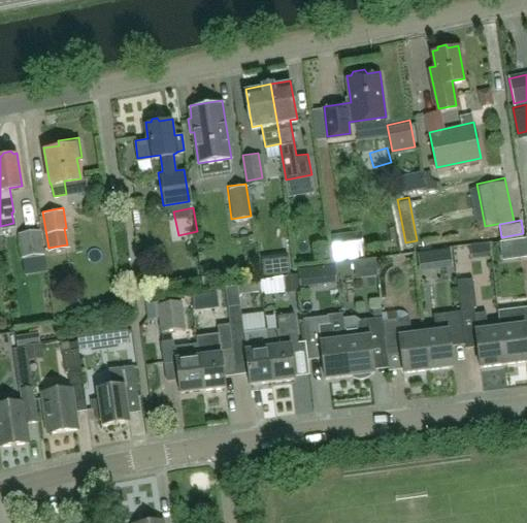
[(43,252),(40,232),(39,227),(17,230),(21,255),(43,252)]
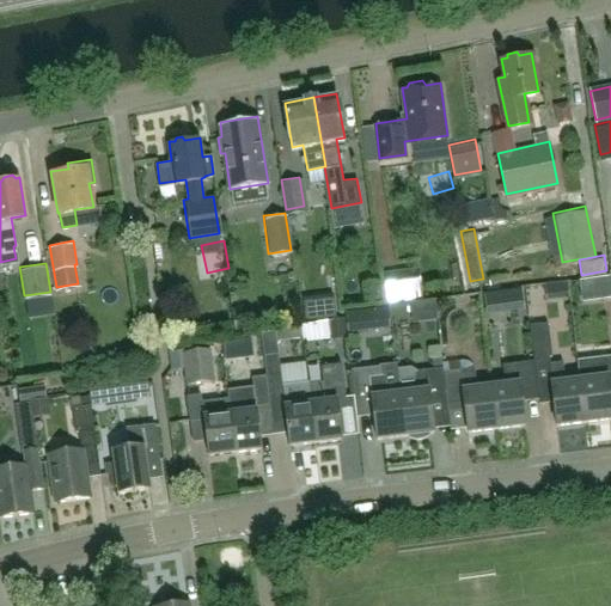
[(495,304),(493,289),(482,292),(484,305),(495,304)]
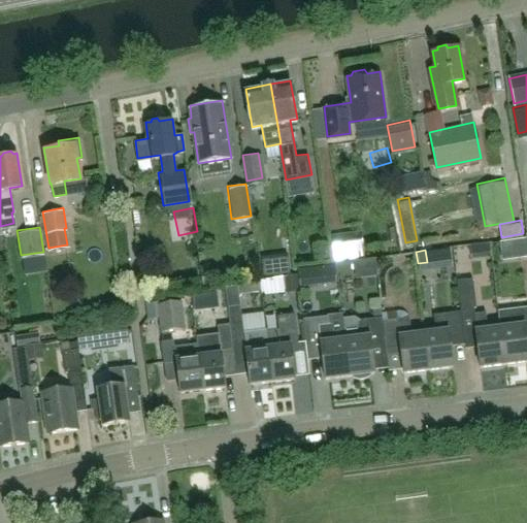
[(295,270),(284,271),(285,289),(297,288),(295,270)]
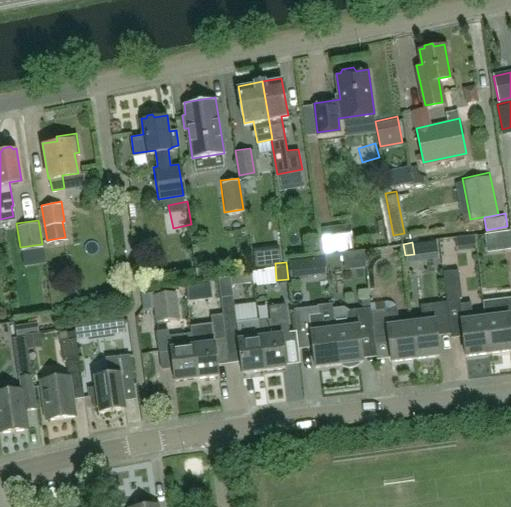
[(458,268),(443,269),(446,297),(462,295),(458,268)]
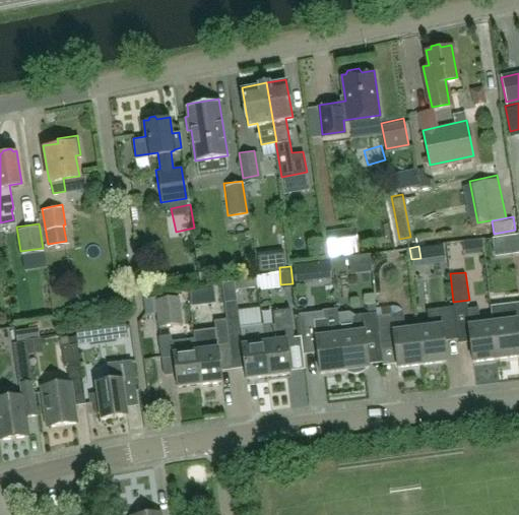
[(191,292),(193,304),(210,301),(208,288),(191,292)]
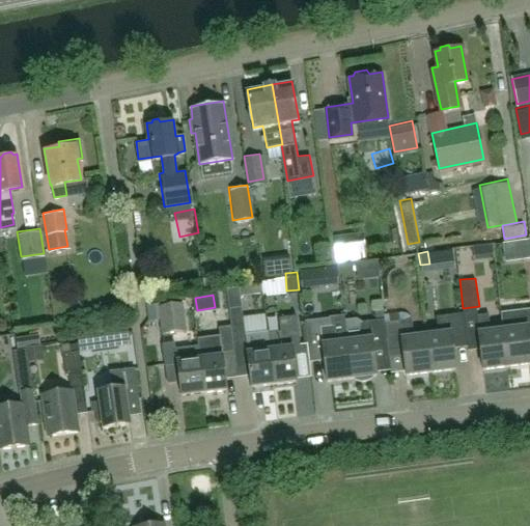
[(186,328),(183,301),(160,304),(163,331),(186,328)]
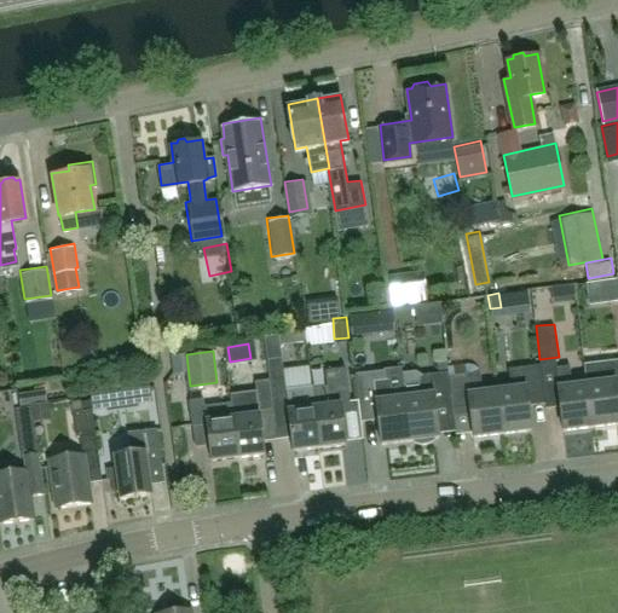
[(272,400),(287,399),(293,447),(319,445),(312,386),(312,383),(286,386),(282,356),(266,357),(269,376),(272,400)]
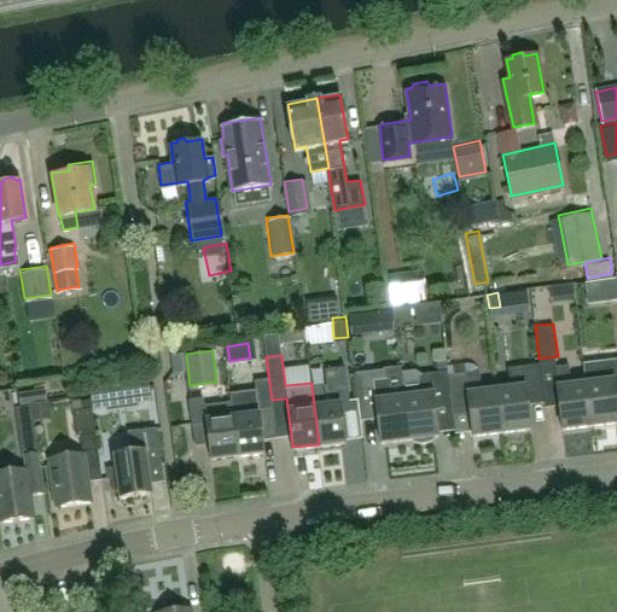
[(599,379),(586,382),(591,424),(616,419),(616,403),(616,396),(616,395),(616,355),(597,359),(599,379)]
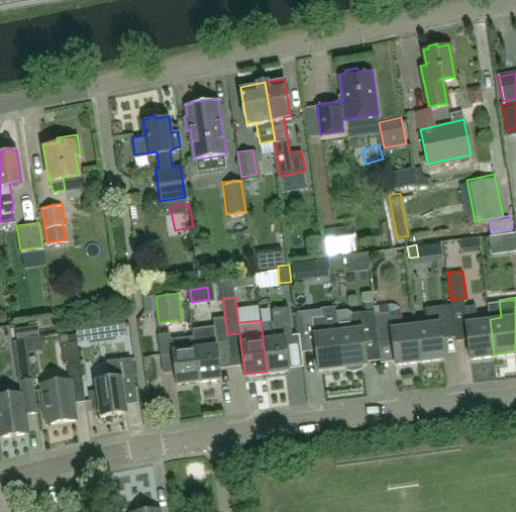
[(425,315),(414,317),(419,360),(443,356),(440,336),(454,335),(450,302),(424,305),(425,315)]
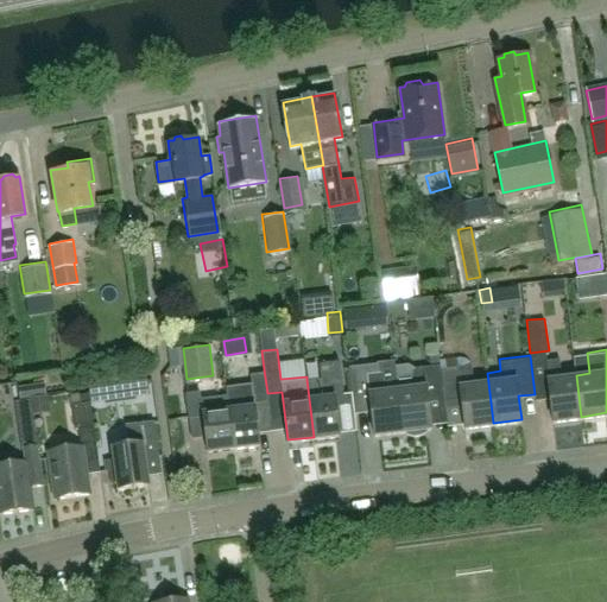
[(552,419),(581,417),(576,375),(562,376),(560,356),(545,357),(552,419)]
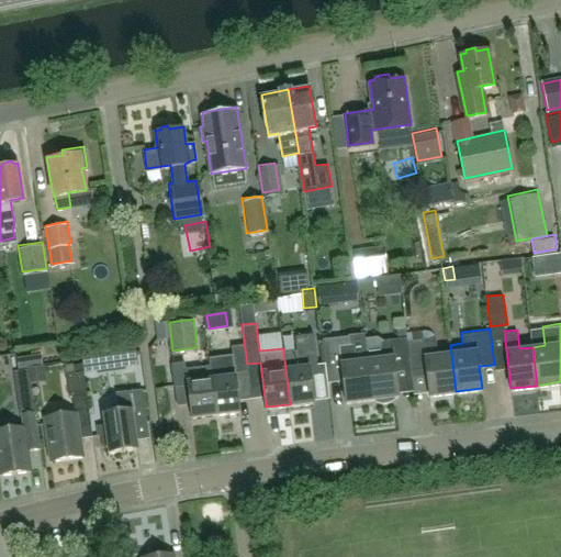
[(295,334),(296,348),(283,351),(290,404),(314,401),(311,372),(318,371),(314,331),(295,334)]
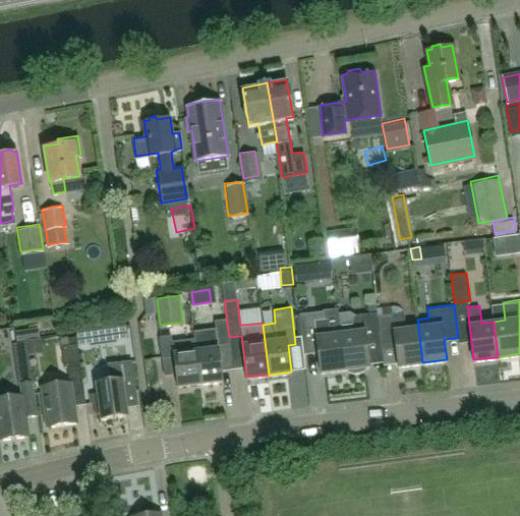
[(345,368),(340,326),(328,327),(326,308),(299,312),(303,348),(318,347),(321,371),(345,368)]
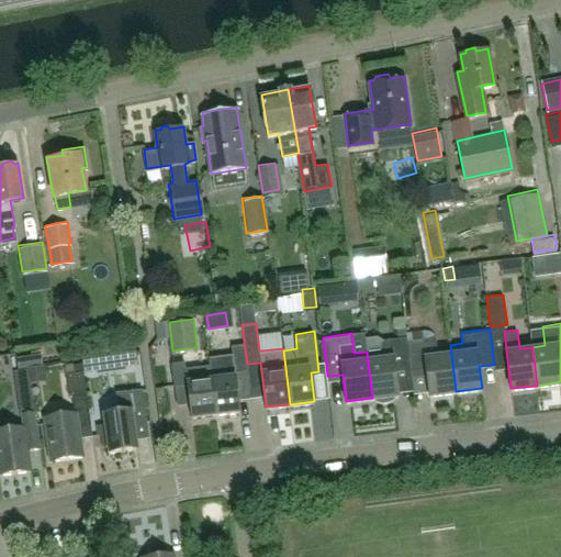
[(410,366),(411,366),(407,340),(406,335),(382,338),(377,334),(365,335),(367,352),(372,398),(376,397),(376,399),(380,401),(383,401),(388,401),(391,399),(394,397),(394,394),(399,394),(395,368),(410,366)]
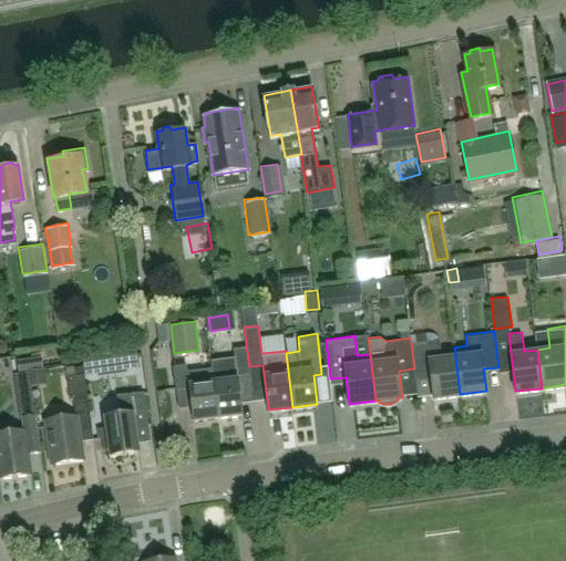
[(414,369),(413,369),(414,377),(415,377),(415,372),(430,371),(433,397),(460,394),(454,347),(441,349),(440,338),(411,342),(414,369)]
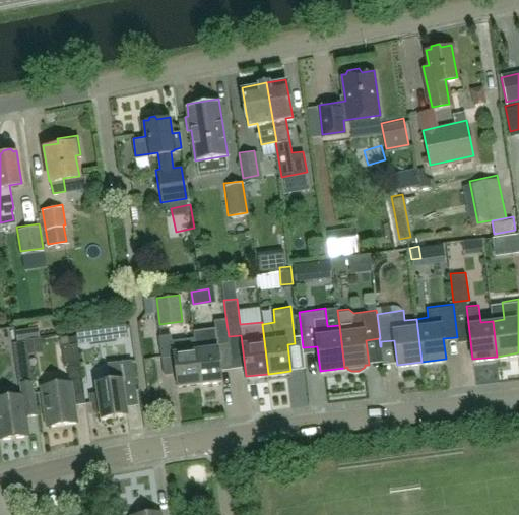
[(194,336),(195,348),(199,382),(222,379),(217,342),(229,340),(229,336),(225,316),(213,318),(214,326),(193,328),(194,336)]
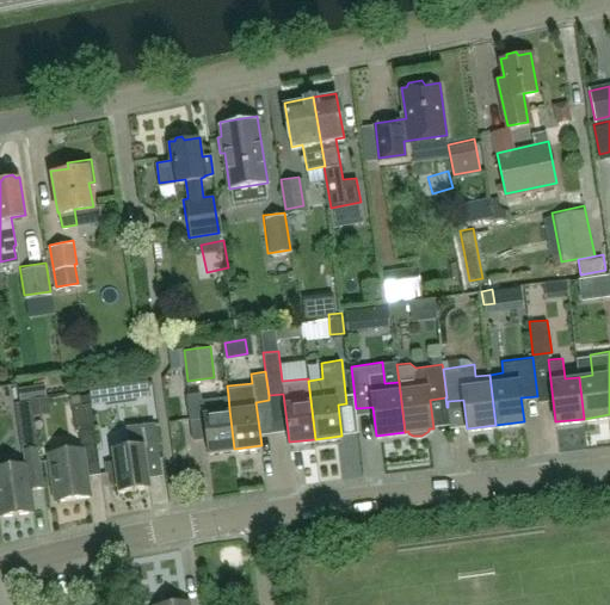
[(208,452),(234,449),(229,409),(228,395),(202,397),(201,391),(186,393),(190,418),(204,417),(208,452)]
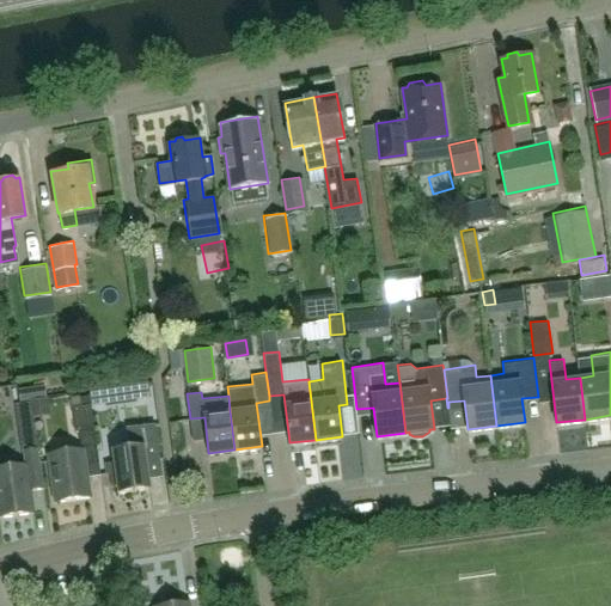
[(16,402),(23,448),(38,446),(31,399),(16,402)]
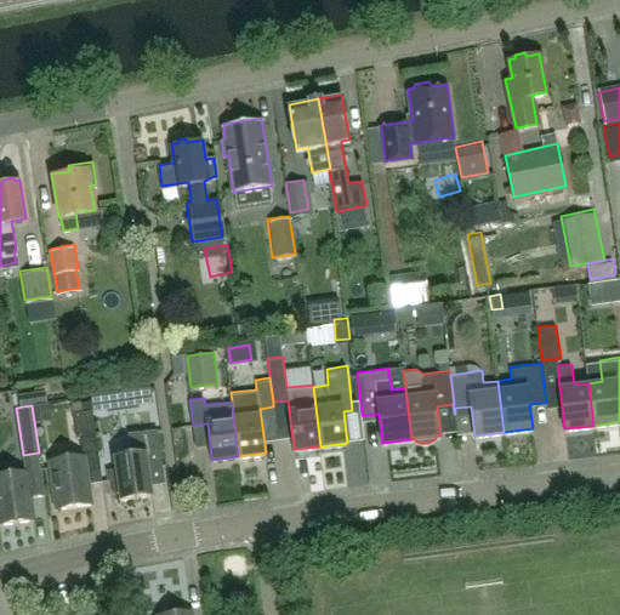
[(83,454),(50,459),(57,507),(91,502),(86,470),(101,467),(94,409),(73,411),(77,436),(80,436),(83,454)]
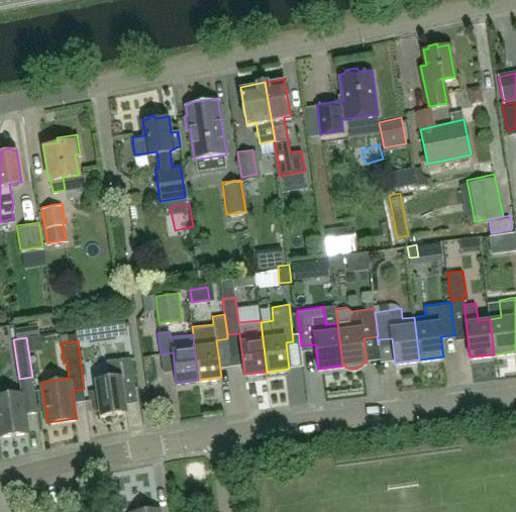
[(96,379),(101,414),(126,411),(122,387),(134,385),(130,356),(108,361),(110,377),(96,379)]
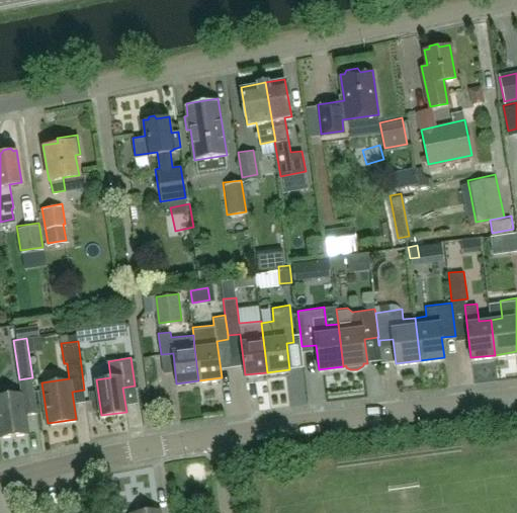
[(0,435),(27,431),(25,413),(37,411),(32,377),(19,379),(21,392),(0,395),(0,435)]
